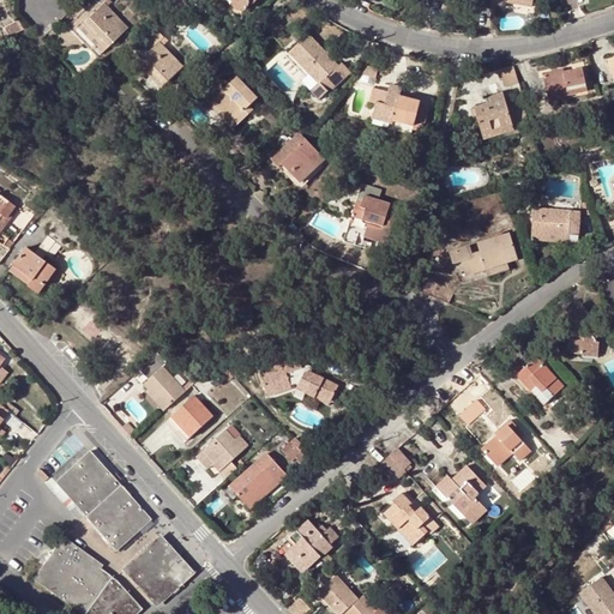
[(94,0),(67,26),(97,58),(126,28),(103,4),(106,0),(94,0)]
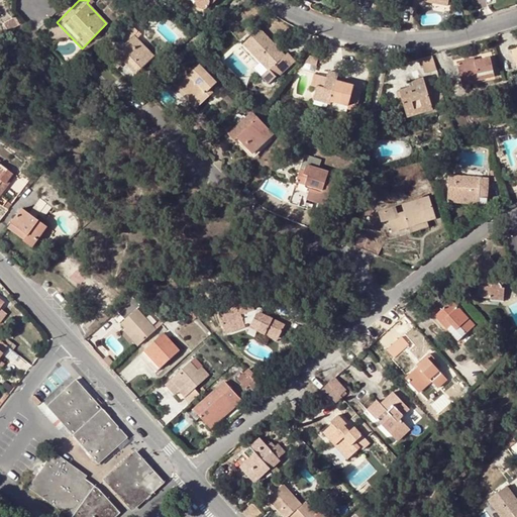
[(195,0),(195,3),(195,5),(196,7),(198,9),(201,9),(204,10),(206,8),(207,6),(208,4),(208,1),(212,4),(215,0),(195,0)]
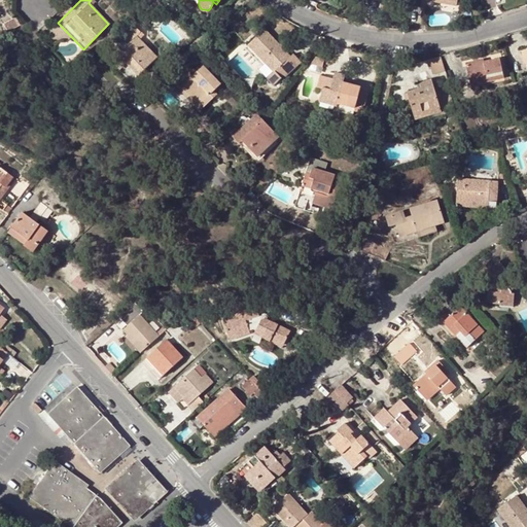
[(156,58),(139,40),(136,36),(140,33),(135,28),(126,37),(130,42),(110,61),(132,82),(156,58)]
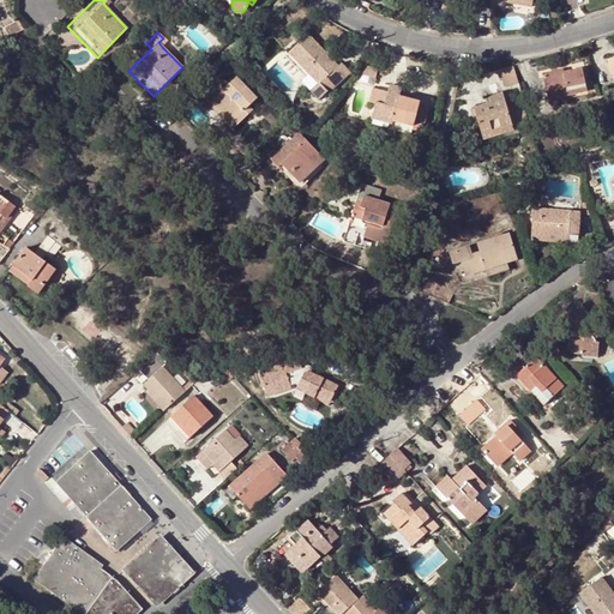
[(289,53),(318,84),(313,90),(311,92),(315,98),(329,86),(330,88),(348,70),(339,60),(336,64),(331,59),(325,52),(308,34),(289,53)]
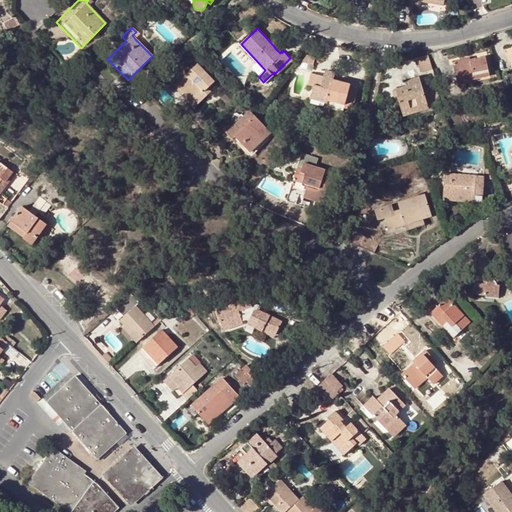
[(265,70),(241,44),(237,48),(261,75),(265,70)]
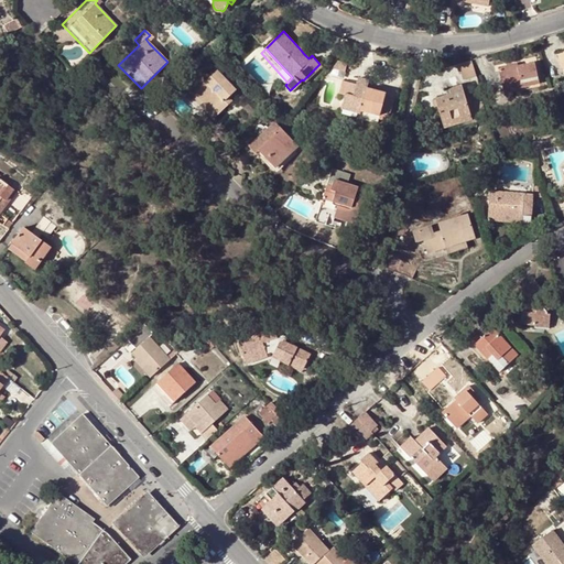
[(470,62),(459,65),(465,80),(476,77),(470,62)]
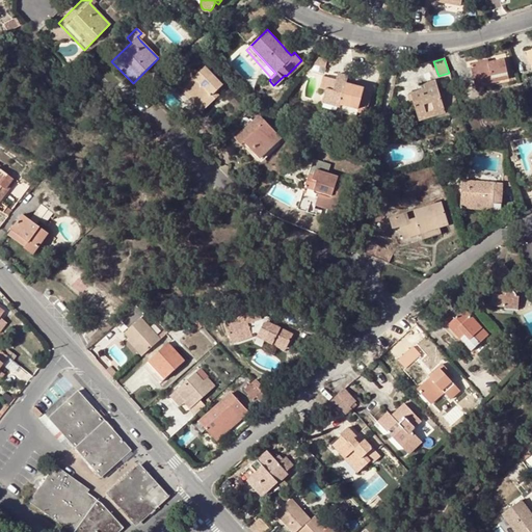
[(470,65),(473,81),(484,79),(485,87),(508,82),(504,61),(483,65),(482,62),(470,65)]
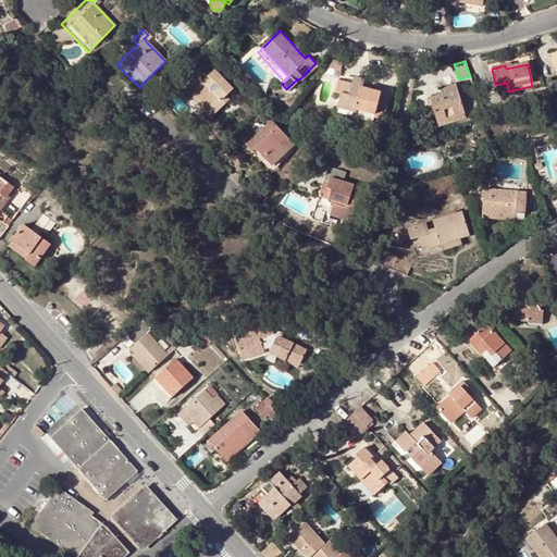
[(206,82),(194,94),(213,114),(226,101),(223,99),(226,95),(234,88),(214,69),(203,79),(206,82)]
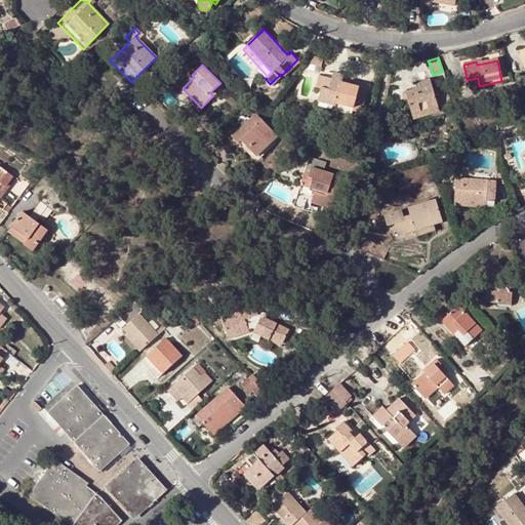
[(177,83),(183,88),(194,77),(192,75),(190,73),(177,83)]
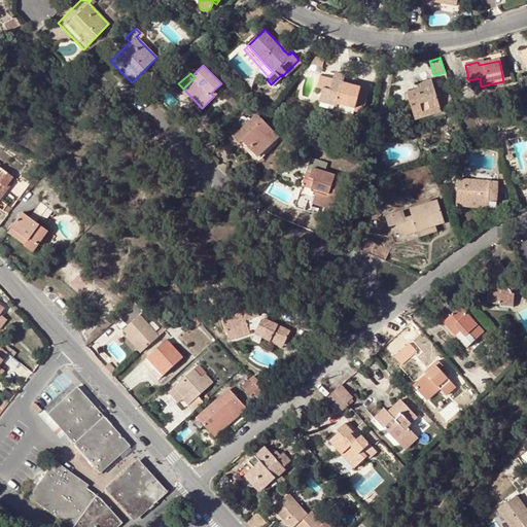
[(325,77),(323,88),(319,102),(337,107),(338,104),(354,108),(354,111),(363,113),(369,90),(350,85),(349,90),(340,88),(342,83),(343,75),(335,73),(332,79),(325,77)]
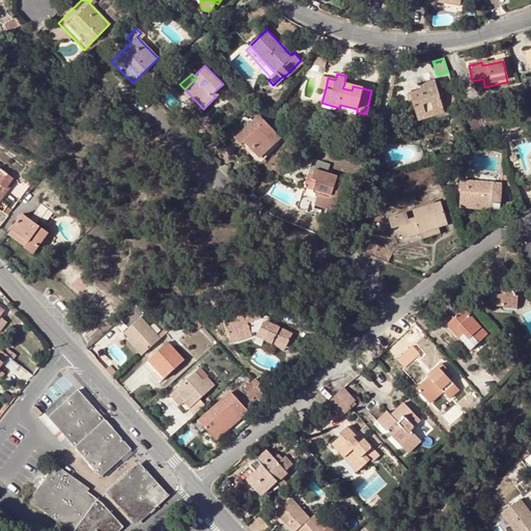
[(318,86),(326,88),(328,78),(322,76),(318,86)]
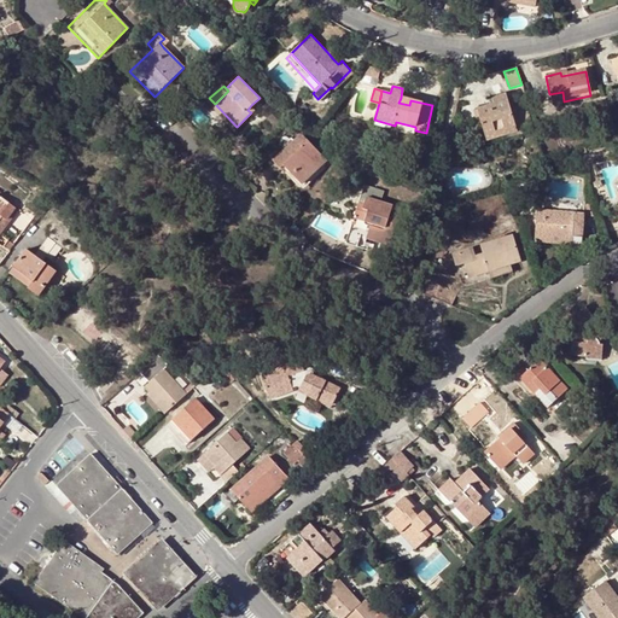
[(563,92),(549,94),(552,104),(564,101),(563,92)]
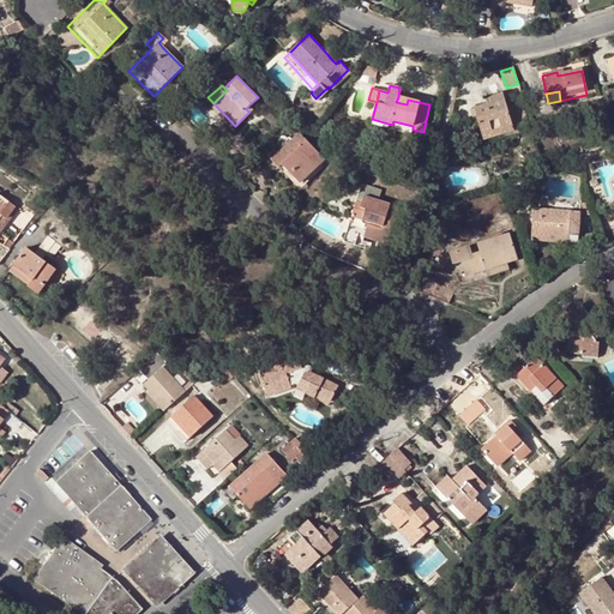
[(491,103),(474,109),(476,116),(482,137),(501,131),(503,134),(513,131),(503,95),(488,98),(491,103)]
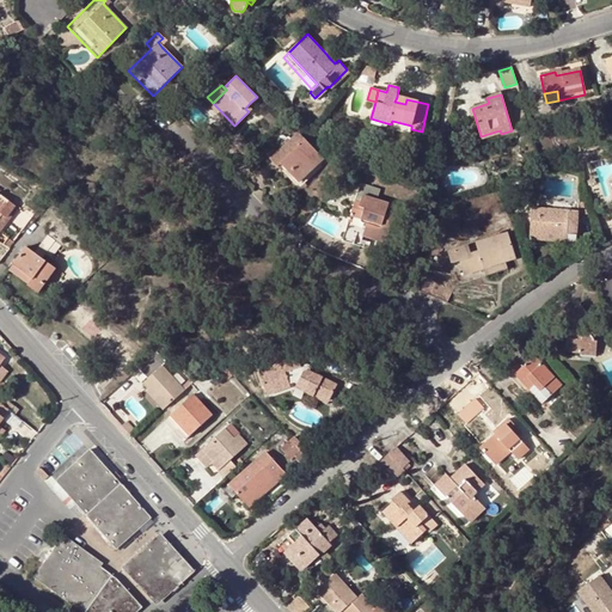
[(234,126),(213,103),(209,106),(231,129),(234,126)]
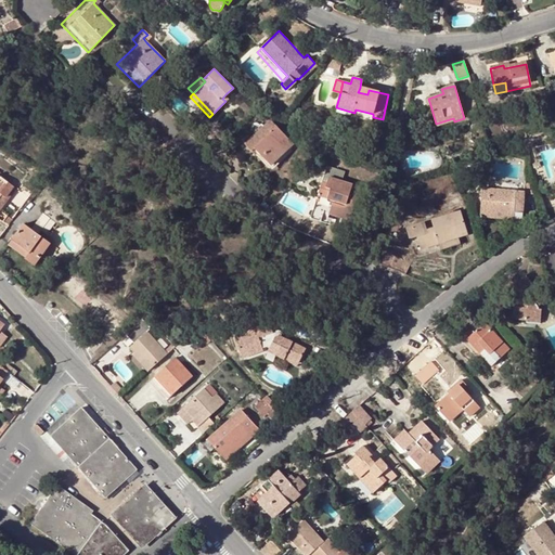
[(355,113),(336,107),(334,114),(381,126),(383,119),(373,117),(355,113)]
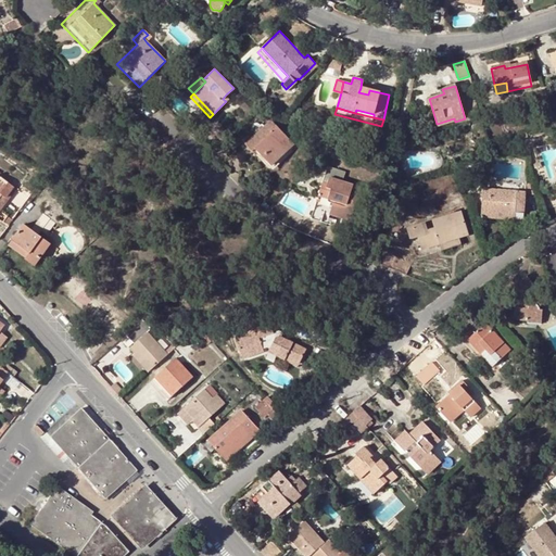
[(258,144),(255,148),(272,165),(293,144),(270,121),(253,138),(258,144)]
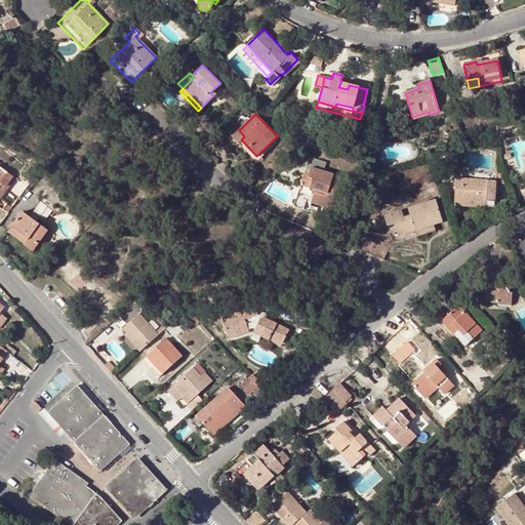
[(238,143),(241,139),(244,136),(239,130),(233,136),(238,143)]
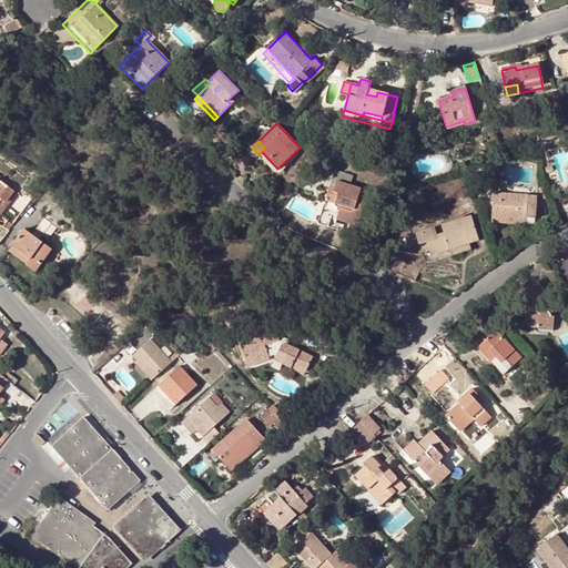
[(531,170),(505,166),(504,180),(529,183),(531,170)]
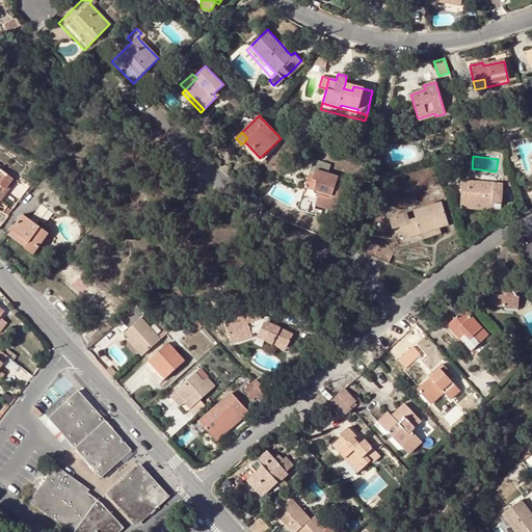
[(313,159),(311,167),(326,171),(328,163),(313,159)]
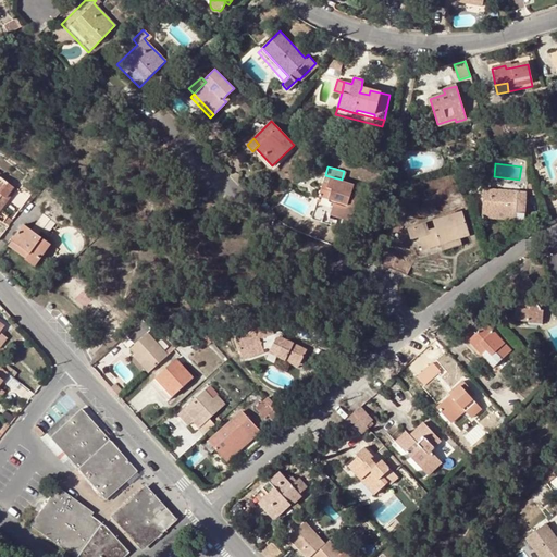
[(484,188),(482,211),(516,214),(516,208),(524,209),(525,195),(540,196),(533,174),(527,174),(524,192),(484,188)]
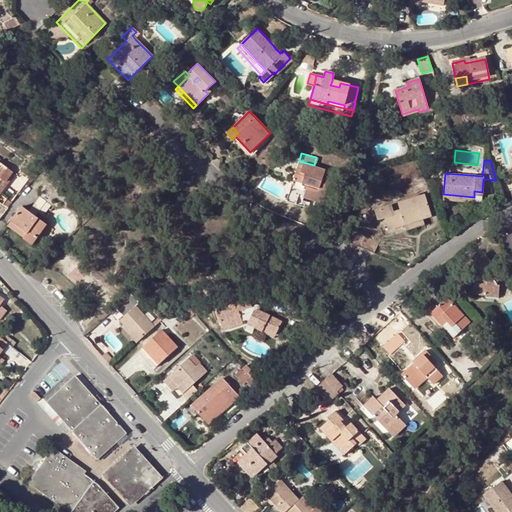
[(0,217),(7,209),(0,202),(0,193),(7,184),(4,183),(12,173),(0,163),(0,217)]
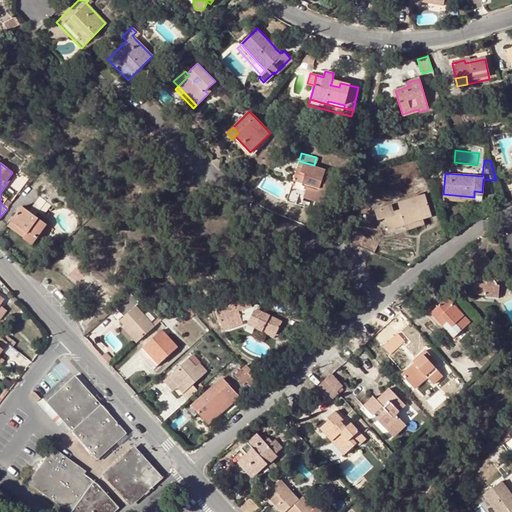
[(300,205),(303,198),(299,196),(300,191),(316,196),(325,171),(303,163),(301,170),(297,168),(286,201),(300,205)]
